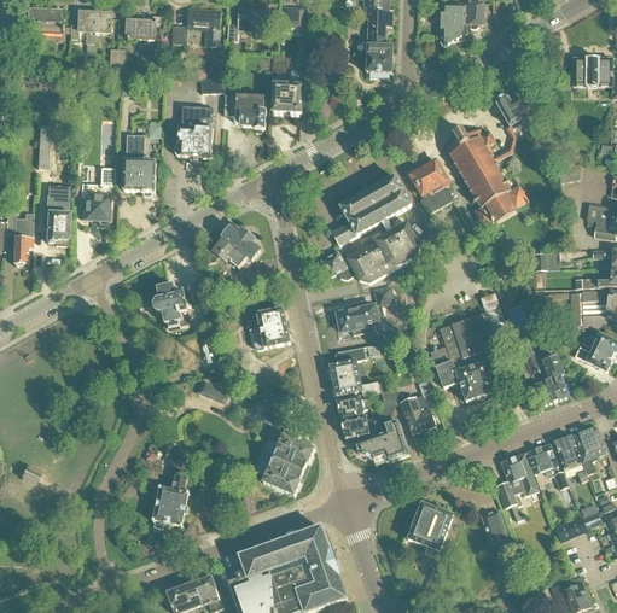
[(0,127),(5,128),(1,110),(4,110),(4,109),(0,107),(0,91),(4,92),(5,75),(6,75),(11,70),(12,52),(7,48),(12,44),(13,24),(9,19),(1,18),(1,6),(4,1),(4,0),(0,0),(0,127)]
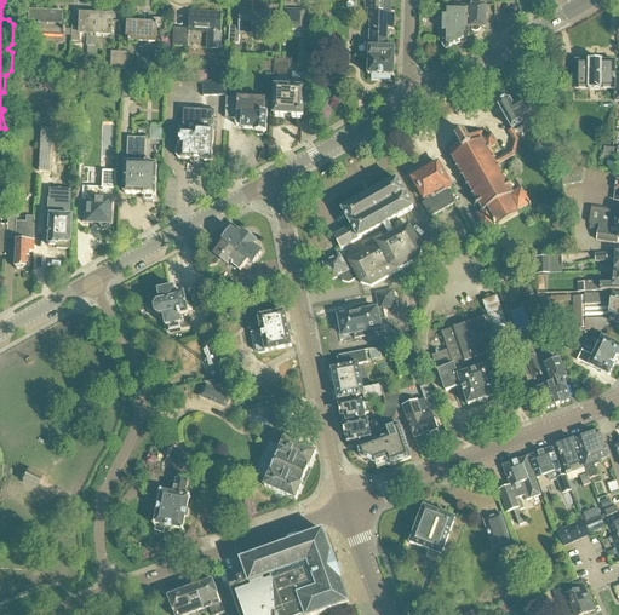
[(390,10),(390,0),(365,0),(364,17),(370,17),(367,72),(393,73),(394,45),(387,45),(387,26),(393,26),(393,10),(390,10)]
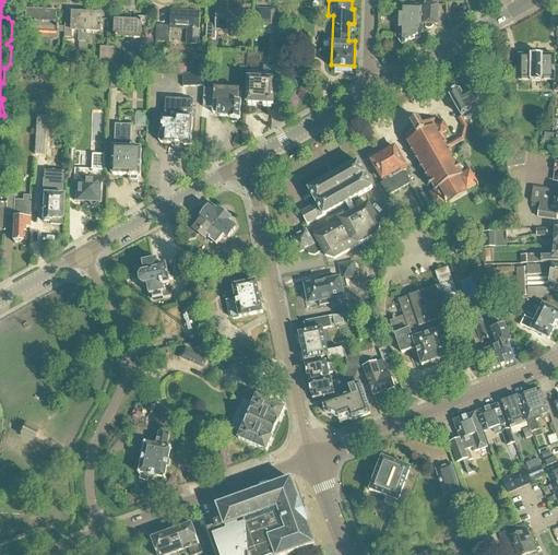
[(422,0),(422,2),(423,2),(424,2),(423,21),(424,22),(424,23),(425,24),(425,25),(426,25),(427,25),(428,25),(429,25),(430,25),(430,24),(431,24),(432,23),(432,22),(432,21),(436,22),(437,2),(430,2),(430,0),(422,0)]
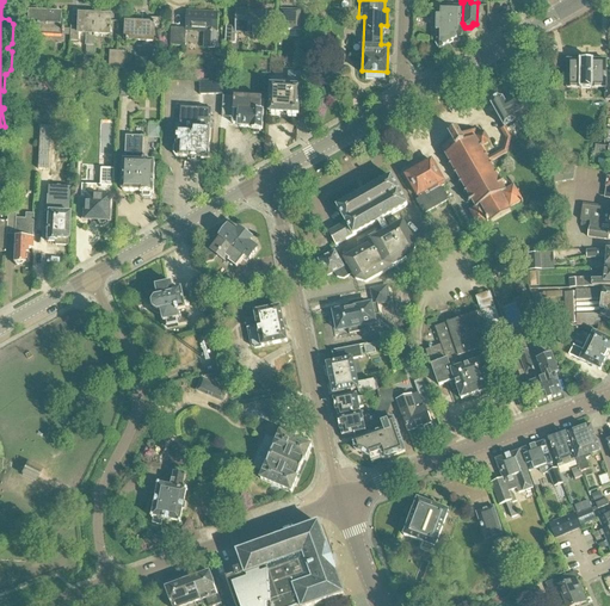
[(462,2),(461,2),(436,2),(435,41),(437,45),(461,32),(462,2)]
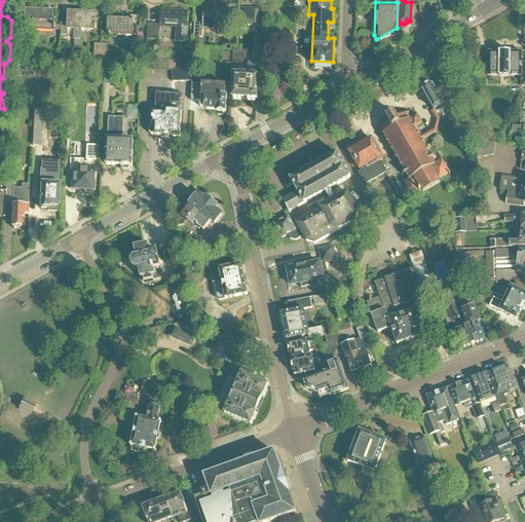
[(214,5),(214,4),(202,4),(201,20),(193,20),(193,34),(201,35),(202,24),(217,24),(217,28),(227,29),(228,6),(214,5)]
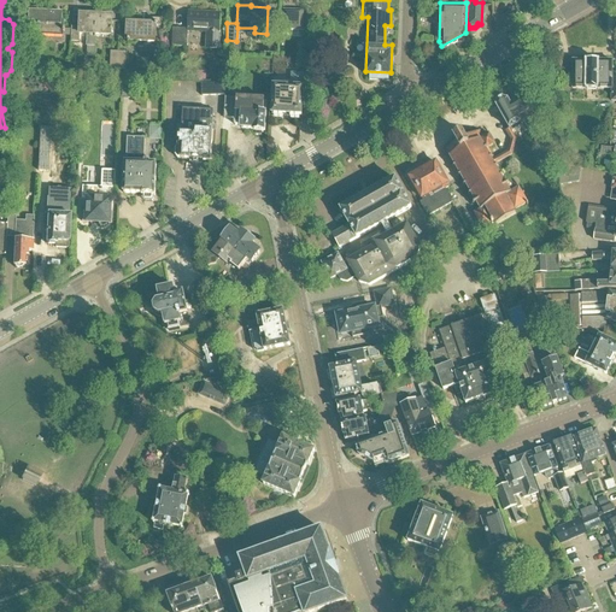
[(282,6),(281,27),(301,27),(303,7),(282,6)]
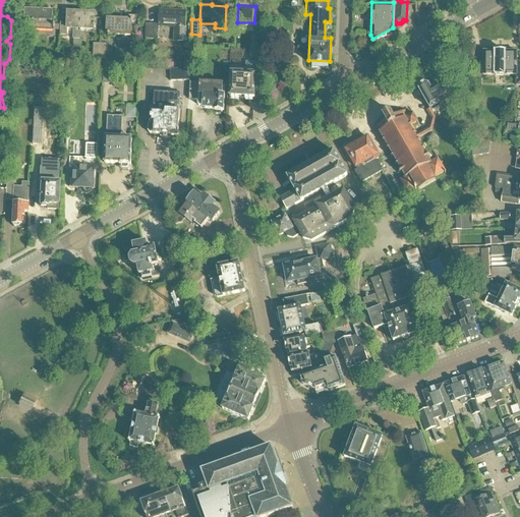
[(23,35),(33,35),(33,26),(53,27),(53,14),(51,14),(51,8),(24,7),(23,35)]
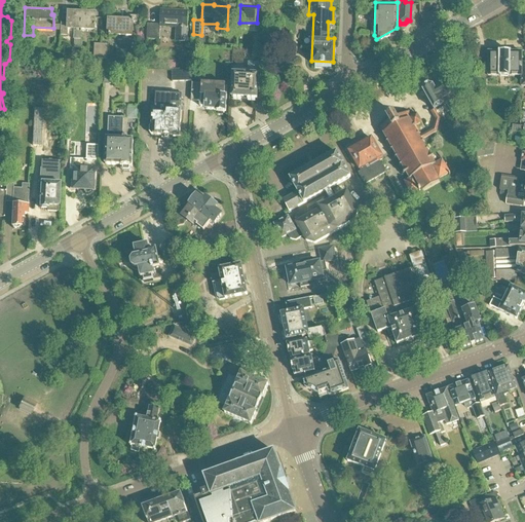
[(158,37),(159,23),(176,24),(175,38),(185,38),(186,9),(159,7),(159,22),(146,21),(146,36),(158,37)]
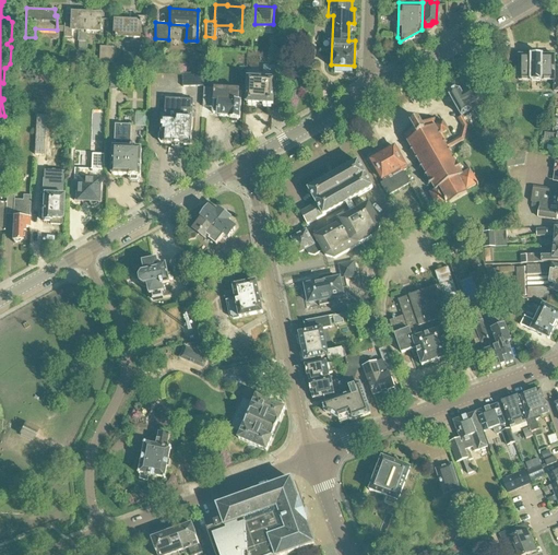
[(85,28),(86,10),(72,10),(71,22),(64,21),(63,34),(71,35),(71,27),(80,28),(80,30),(78,30),(78,38),(79,38),(79,48),(84,48),(84,39),(85,39),(85,28)]
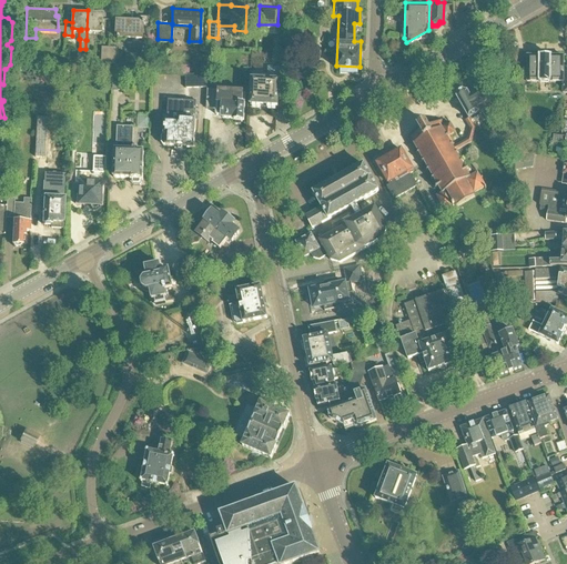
[(102,11),(88,10),(87,29),(101,29),(101,24),(102,24),(102,23),(101,23),(102,11)]
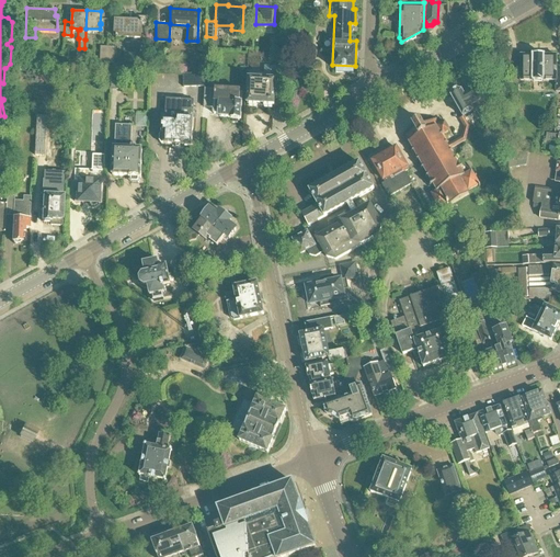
[(115,35),(117,35),(117,34),(140,35),(140,20),(146,20),(146,13),(134,12),(133,18),(115,16),(114,33),(115,33),(115,35)]
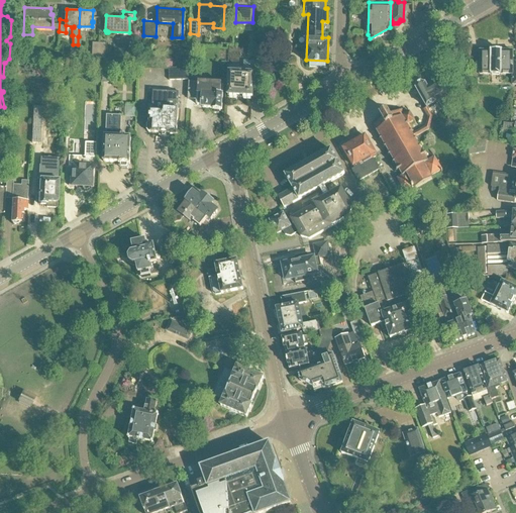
[(512,72),(511,82),(515,82),(515,87),(515,86),(515,59),(511,59),(511,48),(479,47),(479,60),(476,60),(476,68),(479,68),(479,72),(512,72)]
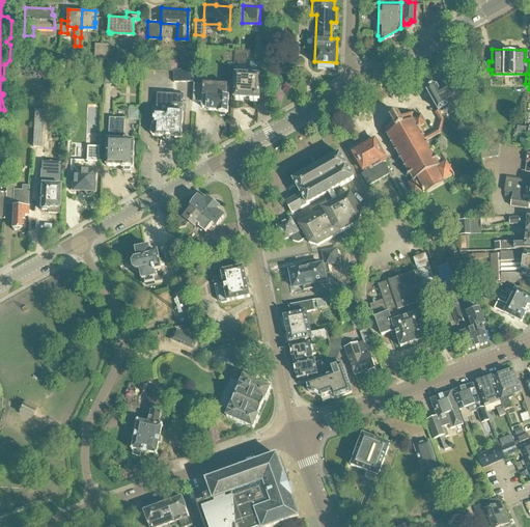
[(245,72),(234,72),(233,95),(258,96),(260,59),(259,59),(259,60),(250,60),(249,72),(245,72)]
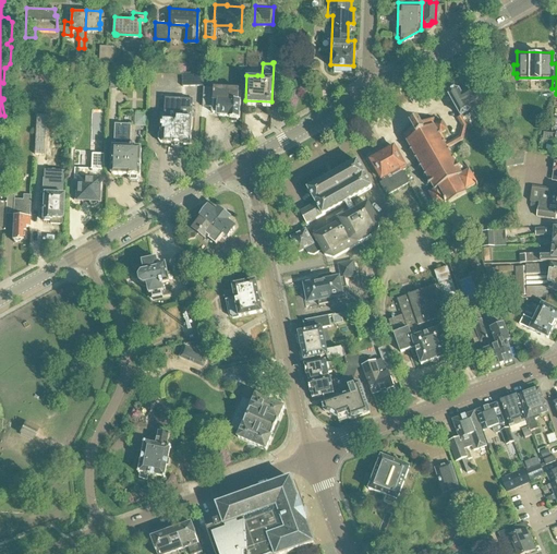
[(181,70),(181,84),(203,83),(203,70),(181,70)]
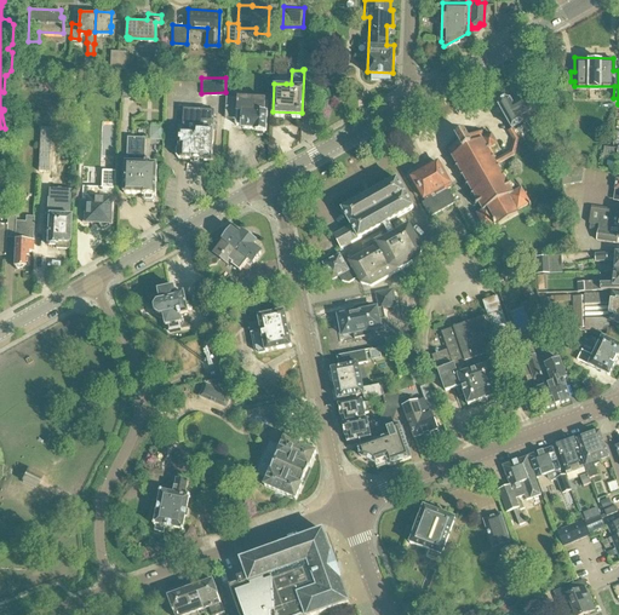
[(122,82),(121,93),(121,95),(133,95),(135,81),(122,80),(122,82)]
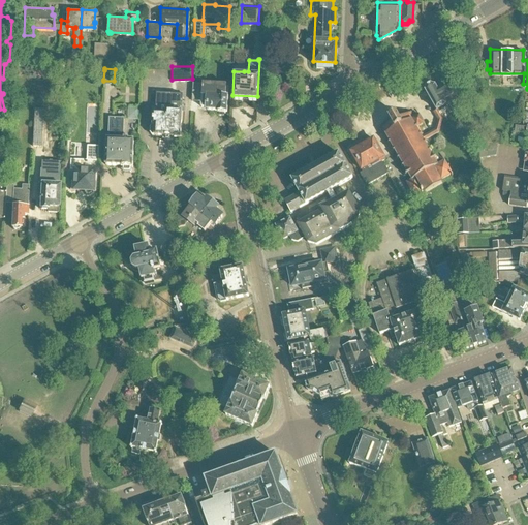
[(206,105),(206,107),(216,107),(225,109),(226,95),(225,95),(225,82),(203,81),(192,80),(191,98),(200,98),(200,104),(206,105)]
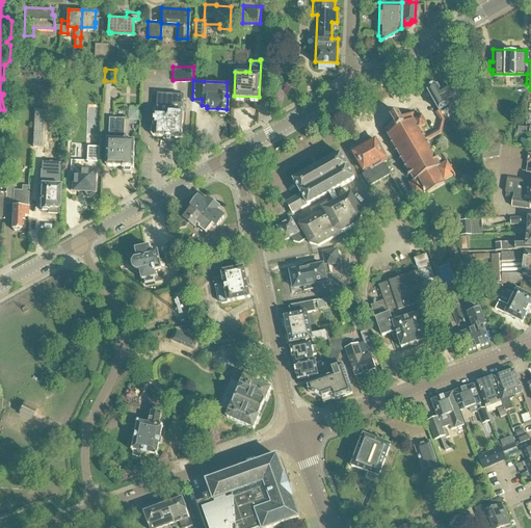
[(413,179),(408,181),(416,194),(423,190),(423,191),(425,190),(426,191),(444,181),(442,179),(453,172),(444,156),(441,158),(439,154),(435,156),(425,139),(441,130),(444,117),(441,112),(449,107),(452,111),(454,110),(459,120),(469,114),(458,96),(463,93),(462,89),(459,91),(453,82),(445,86),(443,83),(439,86),(436,83),(432,82),(428,84),(427,89),(437,108),(434,110),(440,117),(436,127),(423,135),(422,133),(424,132),(420,125),(425,122),(421,112),(413,117),(409,111),(400,116),(398,112),(390,117),(393,122),(383,127),(391,140),(389,141),(413,179)]
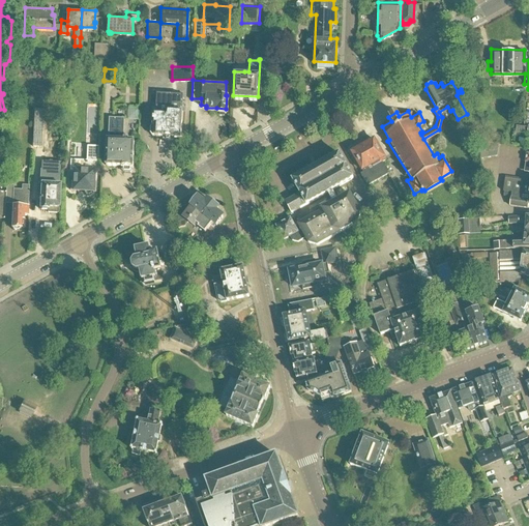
[(181,109),(182,91),(155,89),(153,111),(152,122),(150,124),(150,130),(151,133),(154,133),(154,134),(180,135),(181,109)]
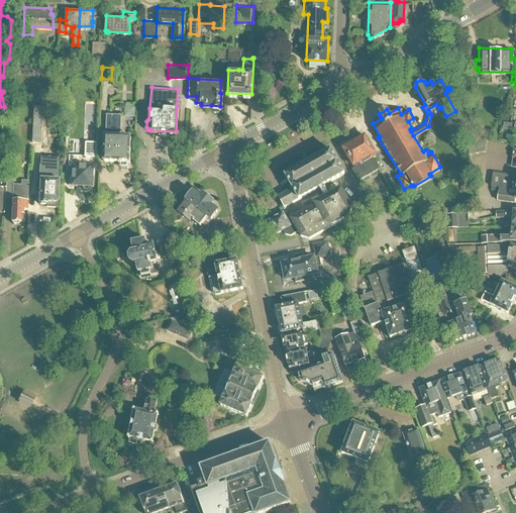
[(134,112),(135,100),(124,99),(124,112),(134,112)]
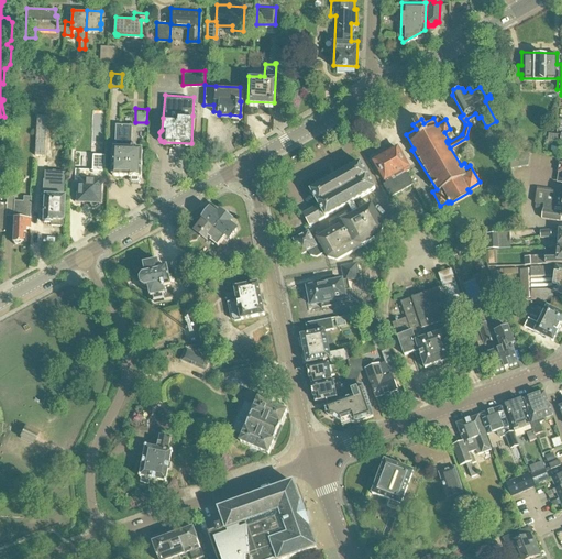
[(45,113),(35,112),(33,152),(43,153),(45,113)]
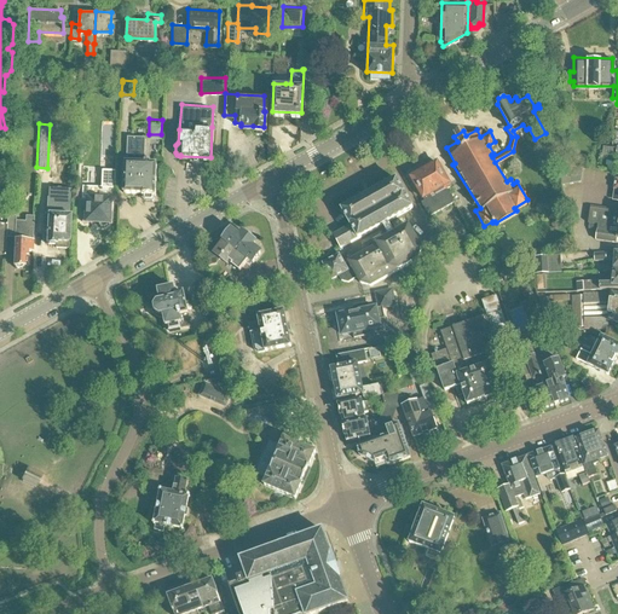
[(142,196),(144,197),(151,198),(152,196),(154,192),(155,162),(143,161),(143,154),(144,154),(144,135),(126,134),(126,152),(126,161),(125,161),(123,190),(140,191),(140,192),(142,192),(142,196)]
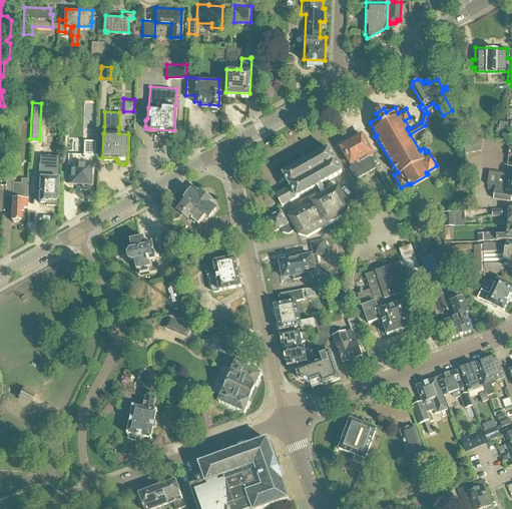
[(346,135),(348,140),(340,144),(350,162),(351,164),(348,165),(355,177),(376,165),(369,154),(373,152),(361,132),(353,137),(351,133),(346,135)]
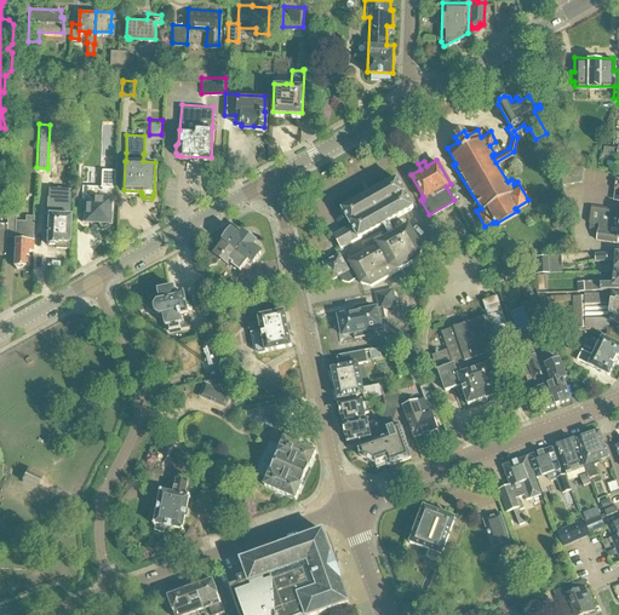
[(559,161),(562,183),(580,179),(583,165),(559,161)]
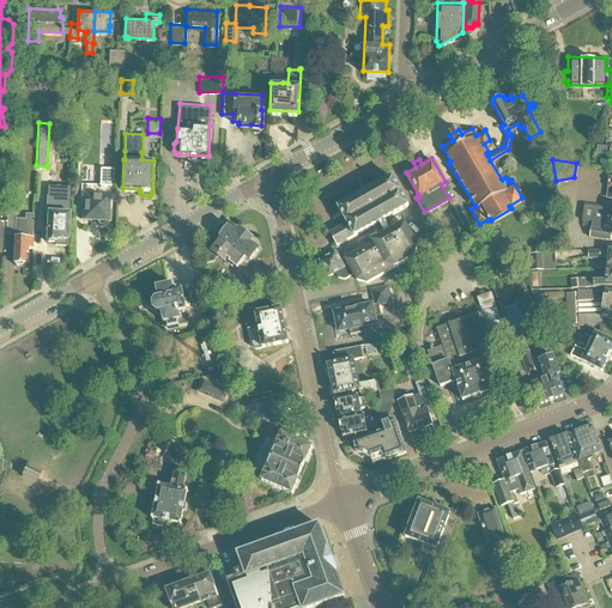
[(84,194),(83,208),(80,208),(79,217),(96,217),(96,218),(96,219),(96,220),(97,220),(97,222),(98,222),(100,222),(101,222),(102,222),(102,220),(103,220),(104,219),(104,218),(105,218),(105,216),(109,216),(109,207),(105,207),(107,195),(111,195),(113,168),(101,166),(100,183),(79,182),(79,194),(84,194)]
